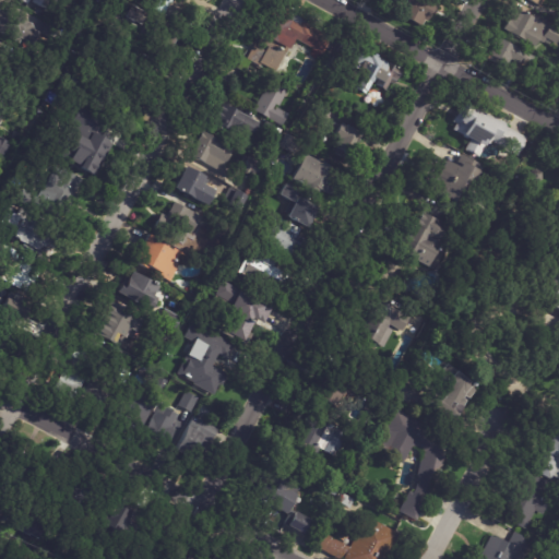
[(51,0),(45,13),(28,4),(31,0),(25,0),(24,3),(18,0),(51,0)]
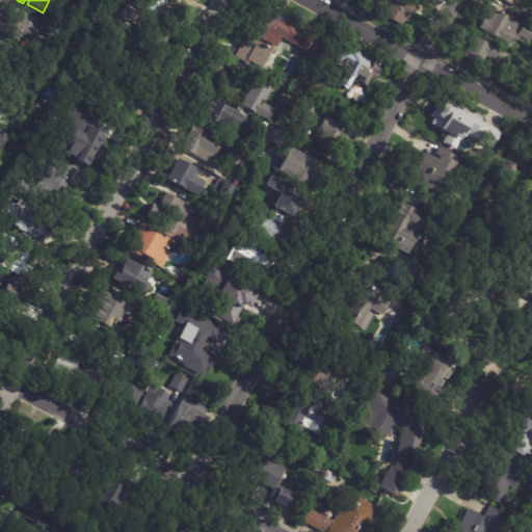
[(162,0),(155,15),(143,8),(148,0),(162,0)]
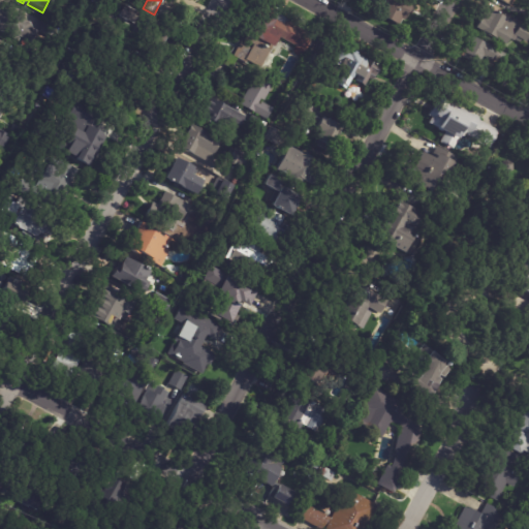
[(414,9),(409,17),(408,16),(404,22),(401,21),(398,26),(377,14),(382,7),(369,0),(360,0),(359,2),(354,0),(401,0),(414,7),(414,9)]
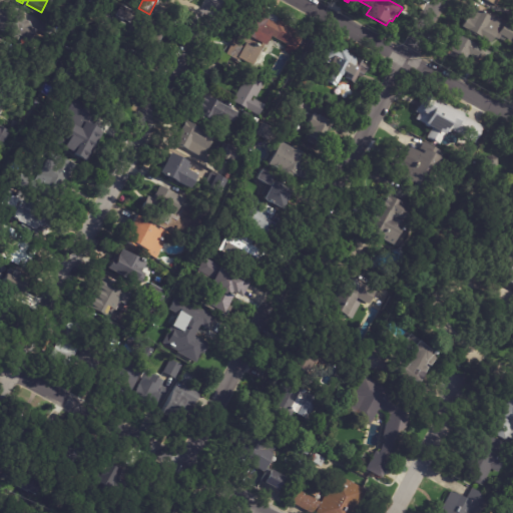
[(288,45),(267,35),(249,69),(230,59),(226,67),(217,62),(225,46),(228,48),(232,41),(242,47),(244,43),(233,37),(251,3),(280,18),(278,20),(304,34),(296,50),(288,45)]
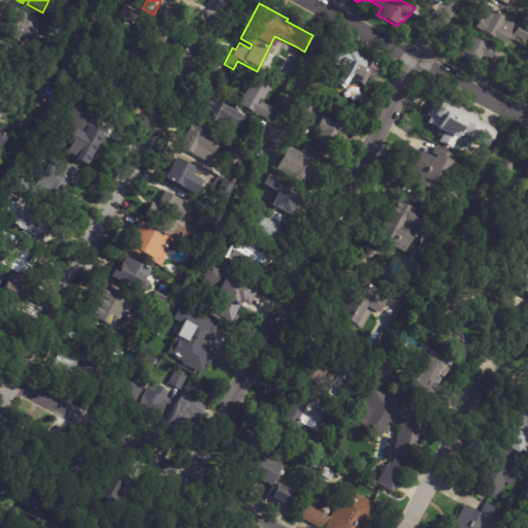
[(125,6),(140,13),(135,24),(120,17),(125,6)]
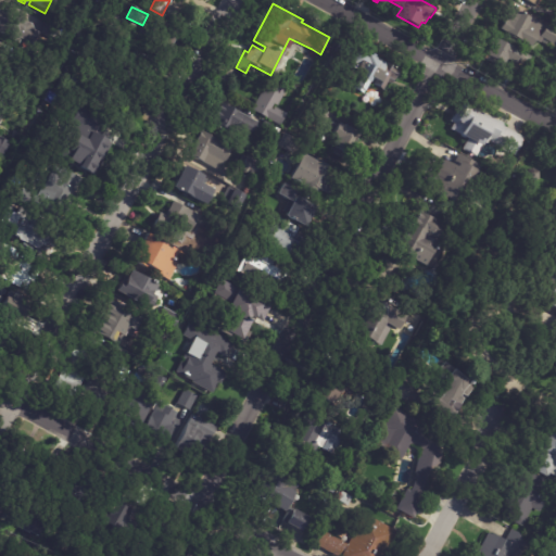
[(536,22),(555,32),(555,45),(542,38),(540,42),(535,40),(532,47),(501,29),(506,19),(504,19),(508,12),(512,14),(515,10),(536,22)]
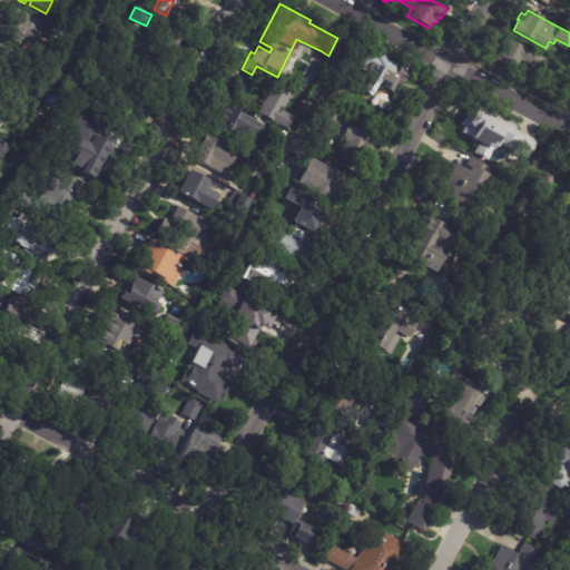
[(38,33),(39,33),(33,47),(21,40),(17,48),(0,40),(0,16),(2,11),(32,26),(35,31),(38,33)]
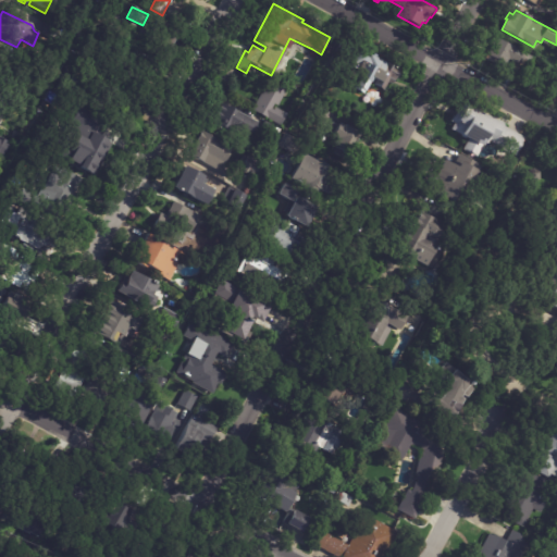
[(517,65),(516,65),(507,61),(500,74),(492,70),(494,66),(486,63),(489,59),(485,57),(495,40),(510,49),(511,47),(523,53),(517,65)]
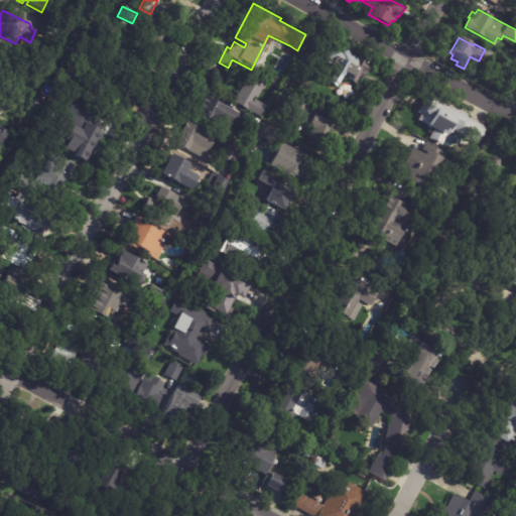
[(320,43),(340,53),(341,50),(369,65),(362,79),(358,76),(354,85),(344,80),(347,75),(343,73),(335,87),(324,82),(331,70),(319,63),(321,60),(307,53),(314,40),(320,43)]
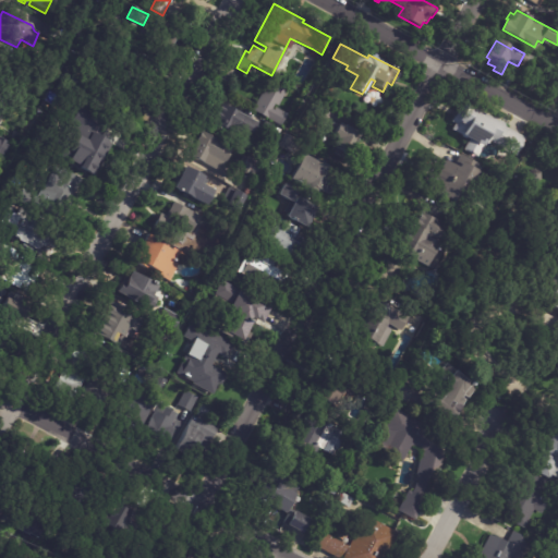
[(252,110),(269,80),(287,89),(278,106),(274,104),(273,107),(287,114),(280,126),(252,110)]
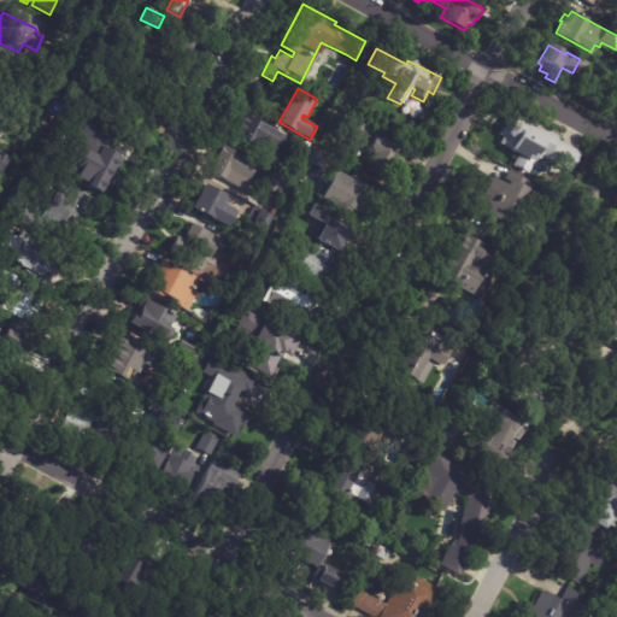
[(583,100),(587,94),(594,99),(591,105),(583,100)]
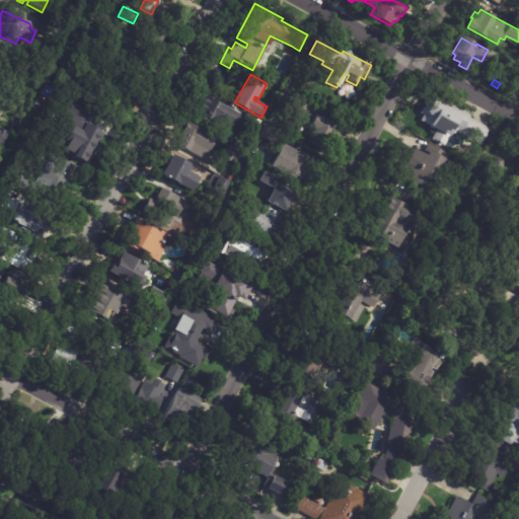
[(0,85),(8,90),(0,104),(0,85)]
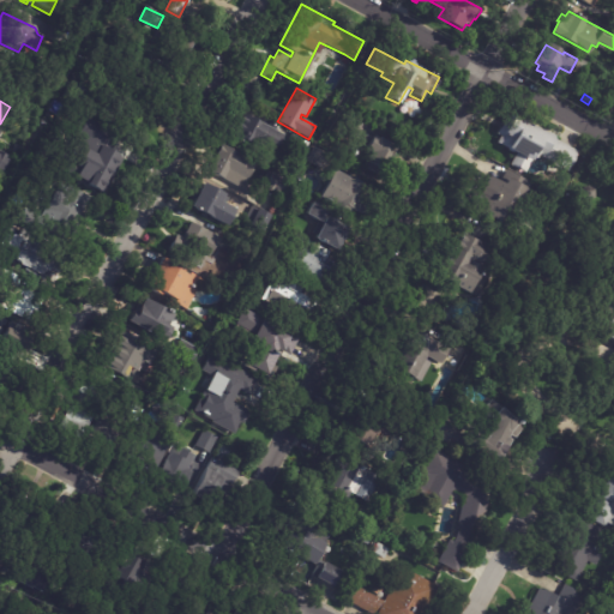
[(439,115),(431,131),(419,125),(427,108),(439,115)]
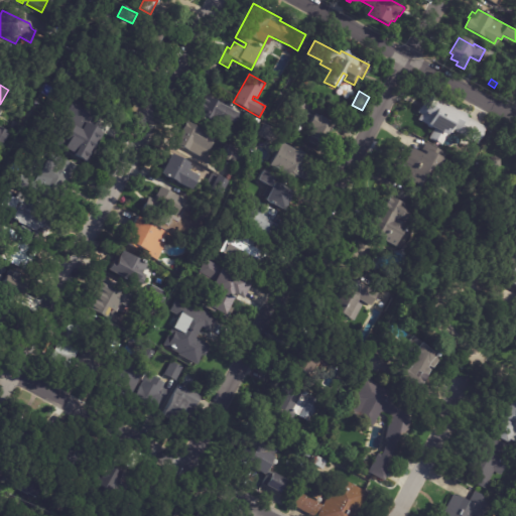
[(237,114),(234,119),(239,122),(235,130),(230,126),(229,129),(221,125),(222,124),(212,118),(210,121),(192,111),(203,94),(237,114)]
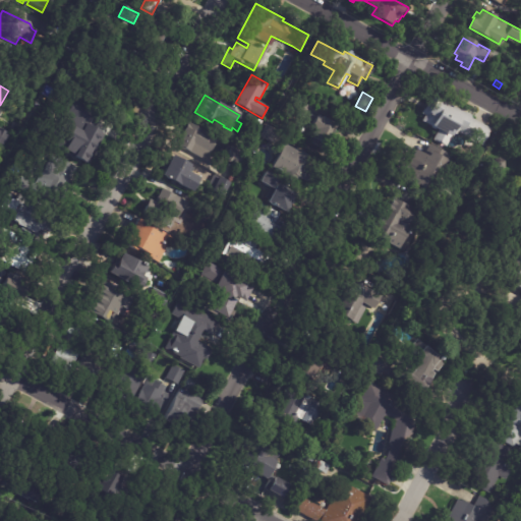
[(447,107),(460,114),(461,112),(466,115),(466,116),(488,128),(479,146),(453,130),(444,147),(431,139),(437,130),(420,121),(422,117),(419,115),(426,102),(429,104),(431,99),(447,107)]
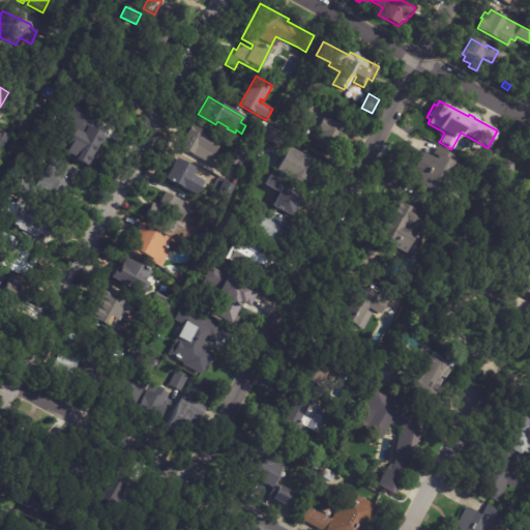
[(94,114),(89,124),(100,130),(82,166),(66,157),(68,153),(41,139),(48,126),(70,139),(80,122),(68,116),(76,102),(95,114),(94,114)]
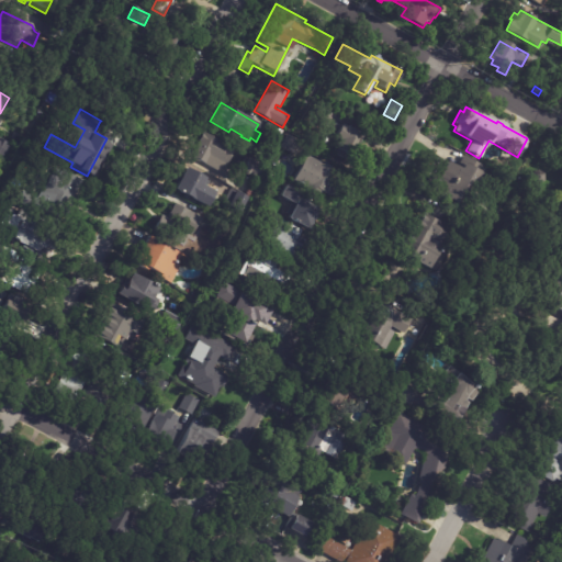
[(332,121),(324,117),(328,109),(336,112),(332,121)]
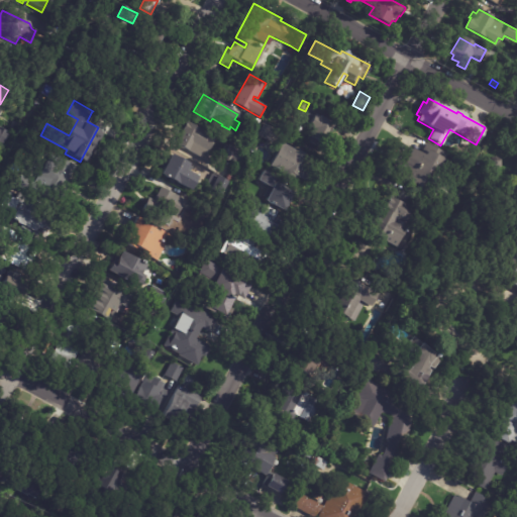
[(242,122),(247,113),(257,118),(252,128),(242,122)]
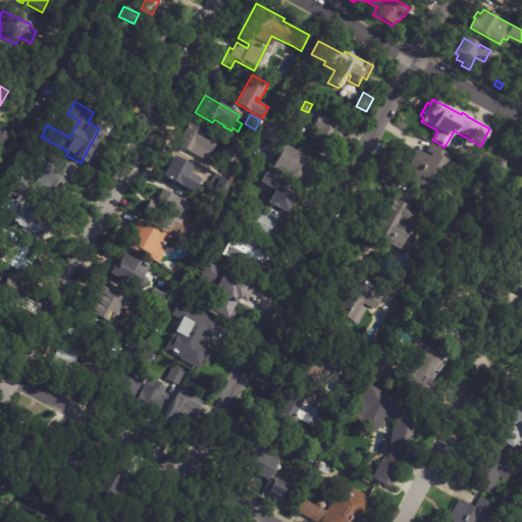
[(329,122),(336,125),(325,149),(310,142),(312,138),(311,137),(314,129),(310,126),(315,115),(329,122)]
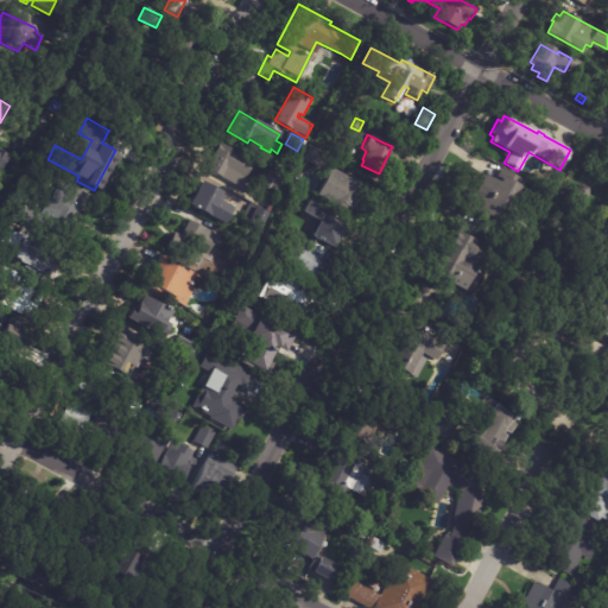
[(247,192),(206,169),(221,144),(253,162),(241,183),(249,188),(247,192)]
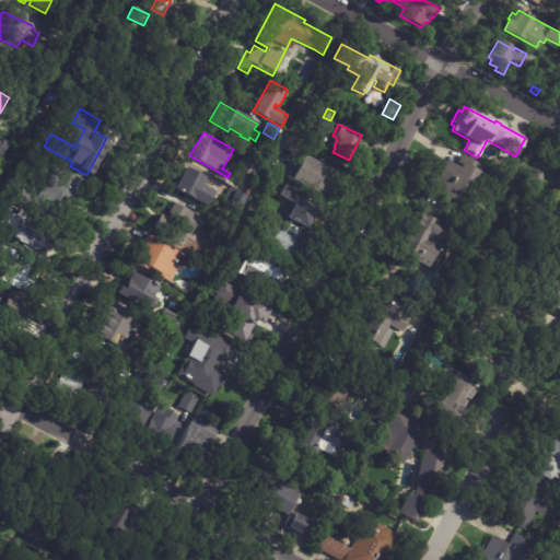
[(10,144),(0,139),(0,161),(1,162),(10,144)]
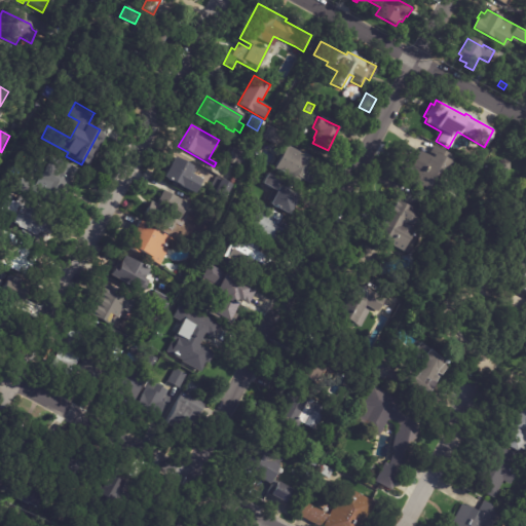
[(451,159),(430,194),(395,174),(402,162),(410,166),(419,151),(426,155),(433,144),(453,156),(451,159)]
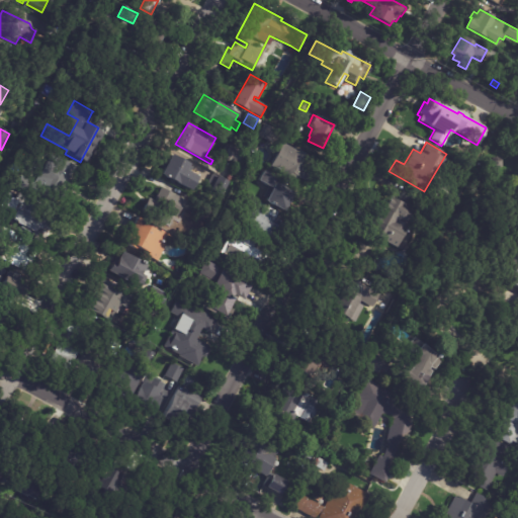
[(299,153),(310,159),(296,182),(267,166),(280,144),(292,150),(293,150),(299,153)]
